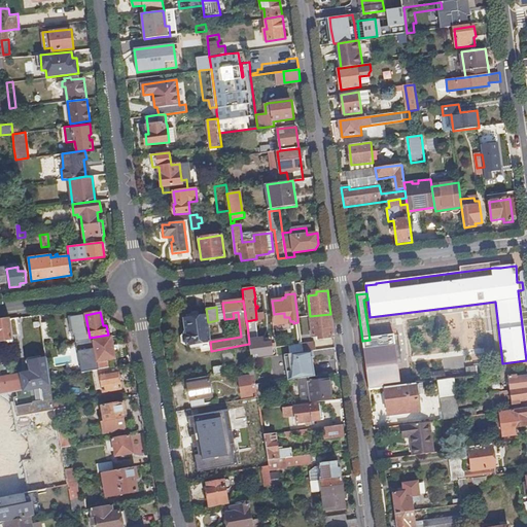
[(334,338),(330,314),(310,316),(313,337),(321,336),(322,339),(334,338)]
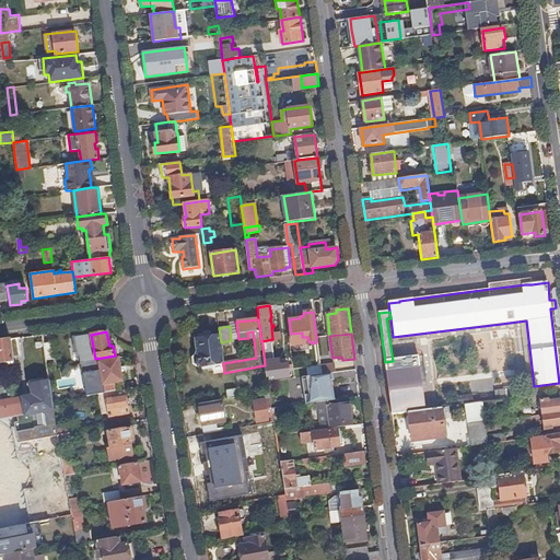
[(223,363),(221,342),(220,335),(196,340),(197,352),(196,353),(193,358),(193,364),(198,368),(223,363)]
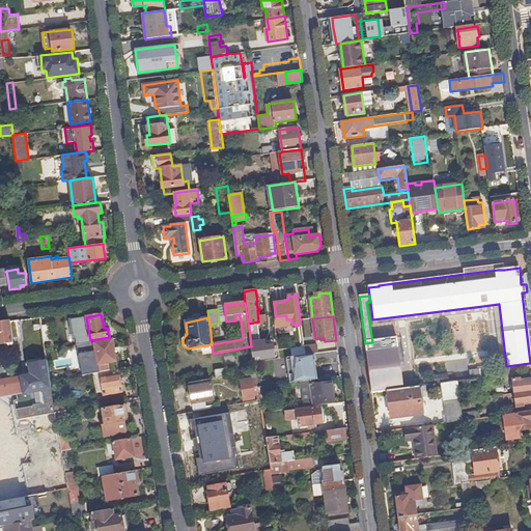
[(20,337),(18,320),(9,322),(12,338),(20,337)]
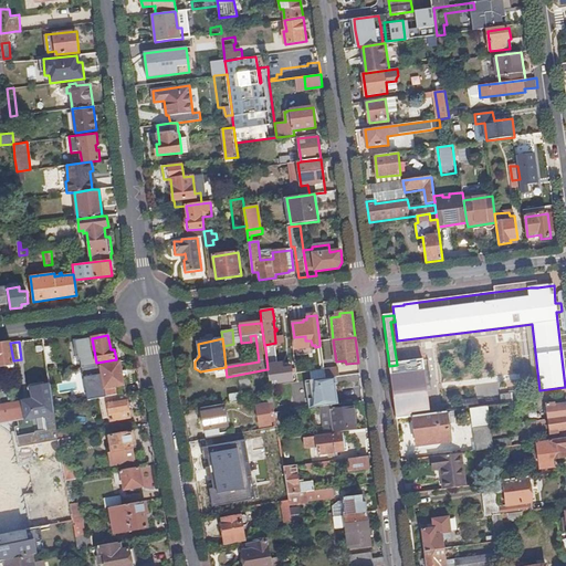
[(13,360),(10,343),(0,344),(0,366),(4,366),(6,369),(14,367),(13,360)]
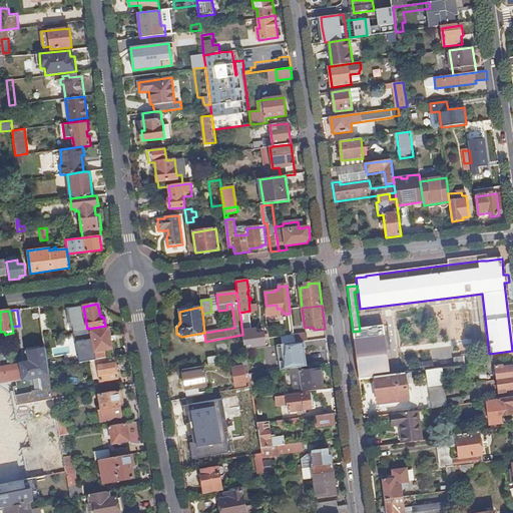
[(52,329),(50,313),(40,314),(42,330),(52,329)]
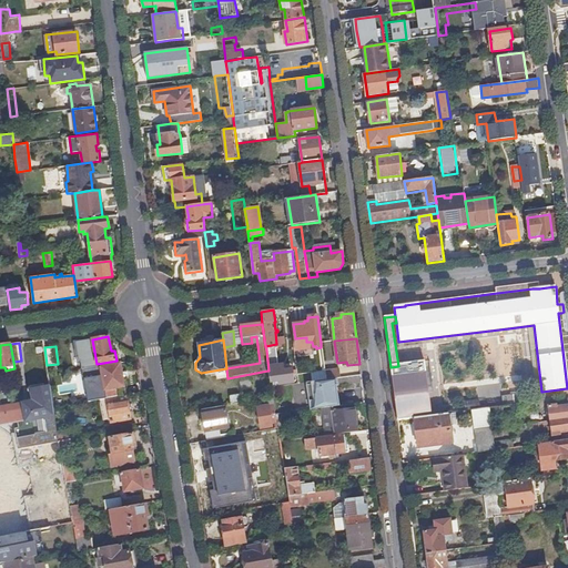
[(279,373),(275,348),(266,350),(269,371),(267,371),(271,387),(279,386),(280,385),(293,383),(292,371),(279,373)]
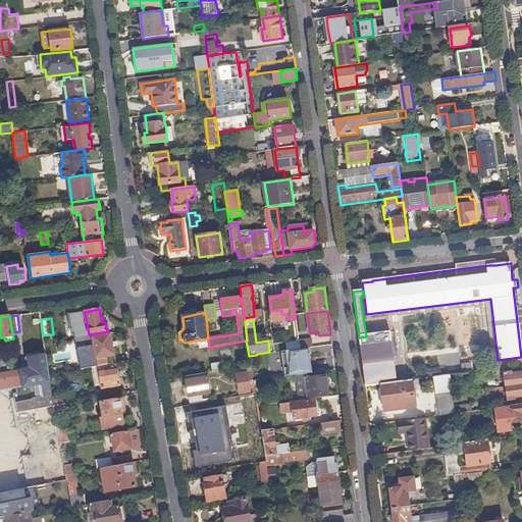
[(80,336),(76,324),(67,326),(69,338),(80,336)]
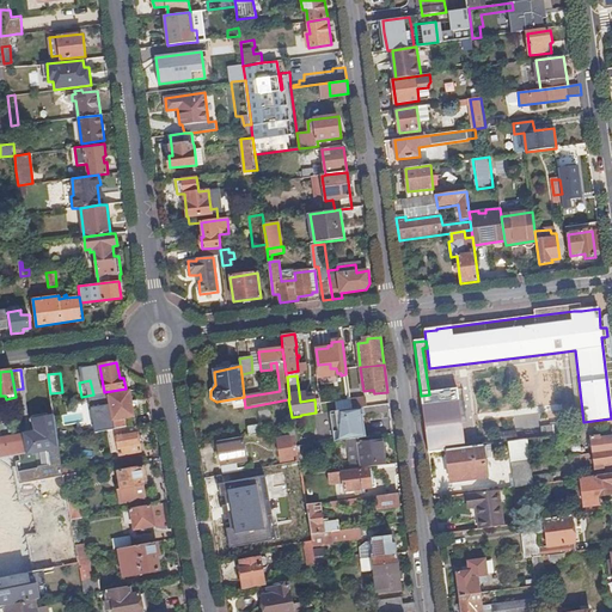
[(136,427),(129,391),(104,396),(106,407),(110,407),(112,422),(114,422),(115,430),(136,427)]
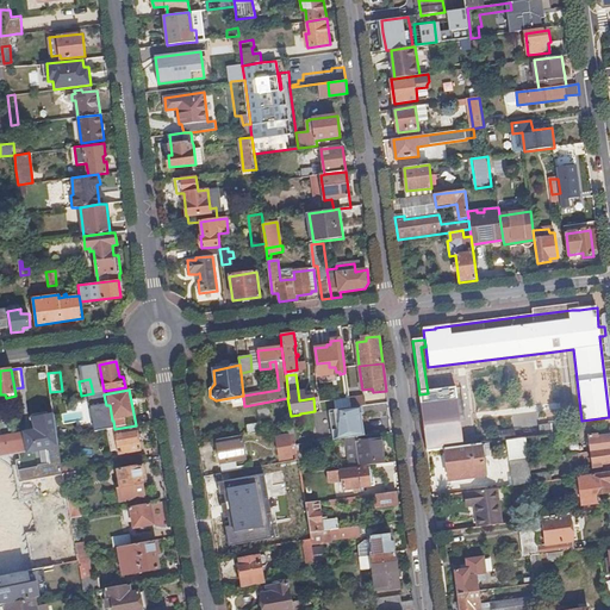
[(444,450),(461,448),(453,390),(428,393),(419,394),(427,453),(444,450)]
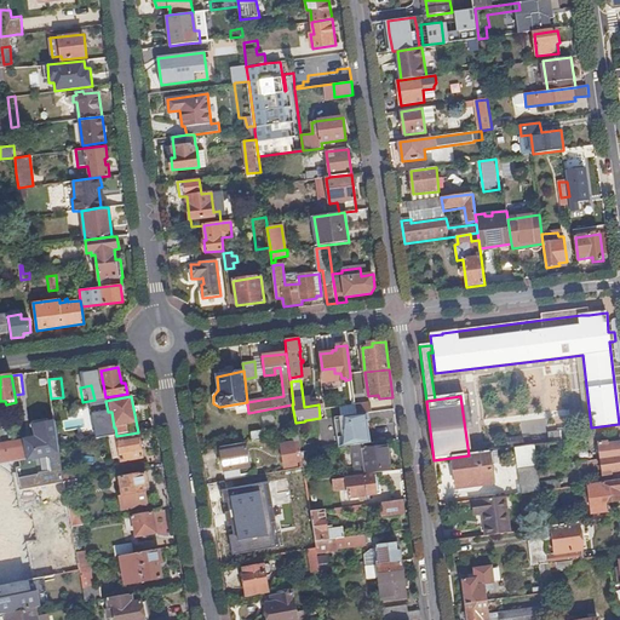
[(371,413),(369,403),(354,406),(355,415),(368,413),(371,413)]
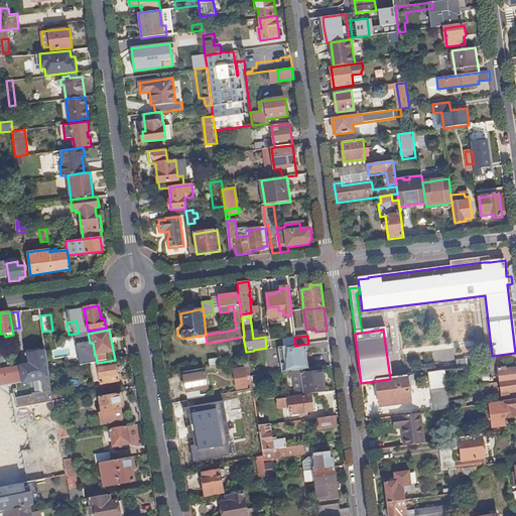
[(307,351),(306,344),(295,346),(277,348),(281,373),(292,372),(301,370),(308,369),(306,351),(307,351)]
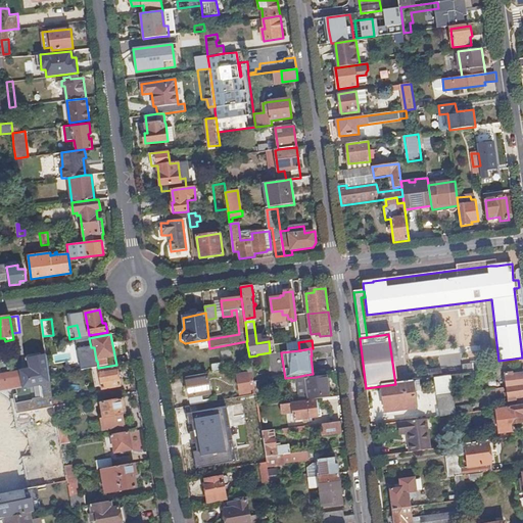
[(49,377),(46,355),(41,357),(40,353),(30,355),(30,359),(29,359),(31,370),(21,371),(25,387),(50,383),(49,377)]
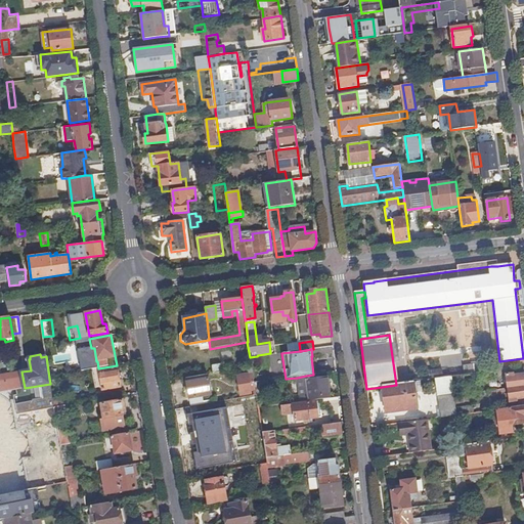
[(490,373),(489,363),(463,366),(464,376),(490,373)]
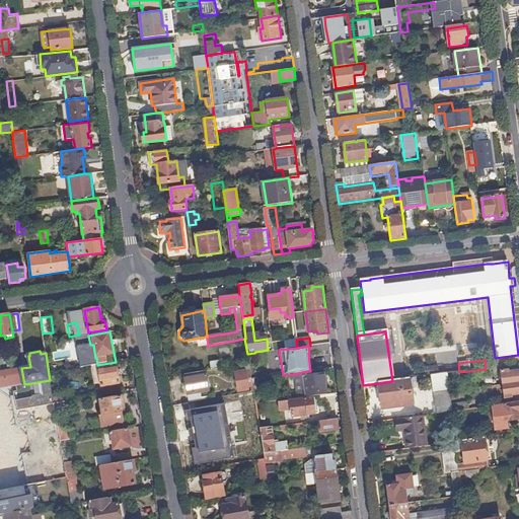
[(116,362),(97,365),(101,386),(119,383),(116,362)]
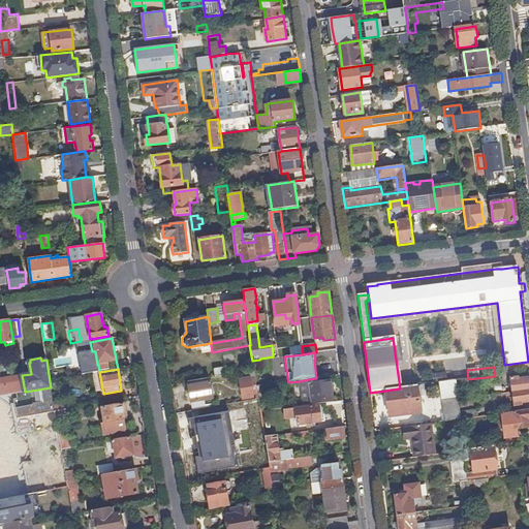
[(223,376),(222,369),(214,371),(216,378),(223,376)]
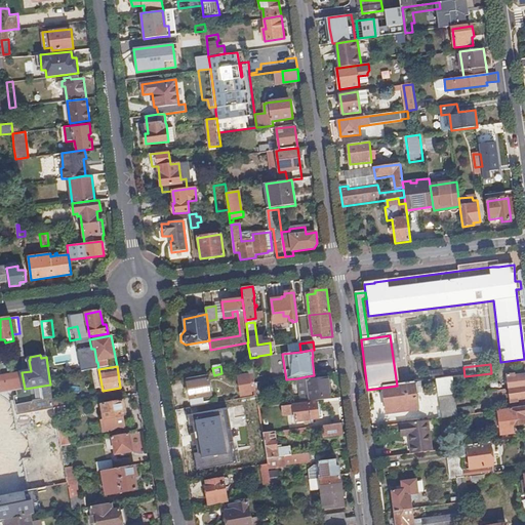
[(25,389),(22,372),(13,374),(0,376),(0,417),(6,417),(17,414),(16,409),(14,397),(17,397),(17,390),(25,389)]
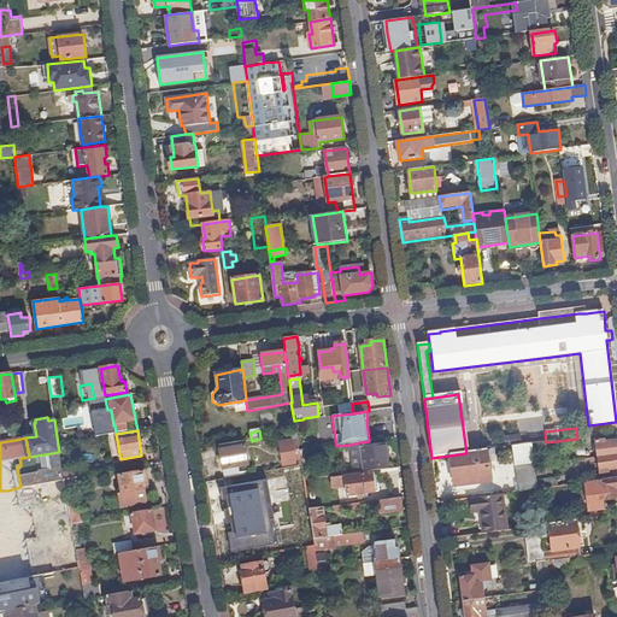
[(301,466),(299,451),(299,447),(298,440),(280,442),(283,466),(295,464),(295,462),(298,460),(299,466),(301,466)]
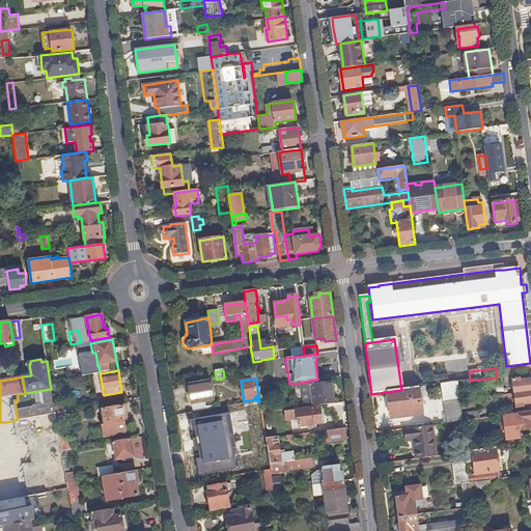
[(530,392),(530,381),(521,382),(520,380),(512,381),(514,395),(530,392)]
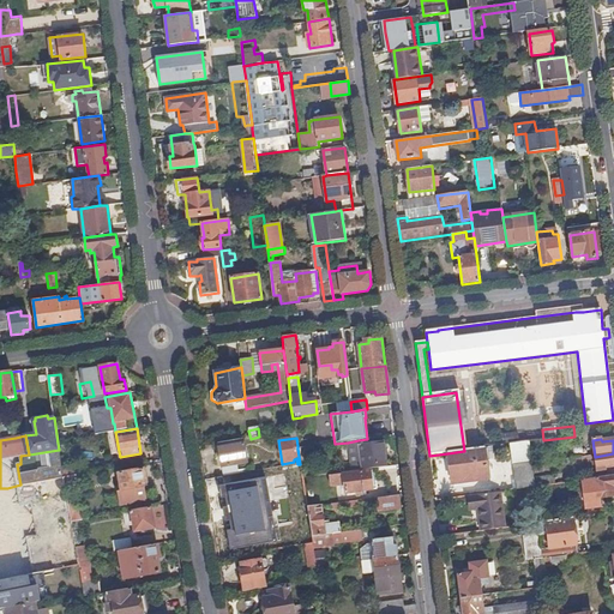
[(248,463),(244,440),(218,444),(223,477),(235,475),(239,474),(238,465),(248,463)]
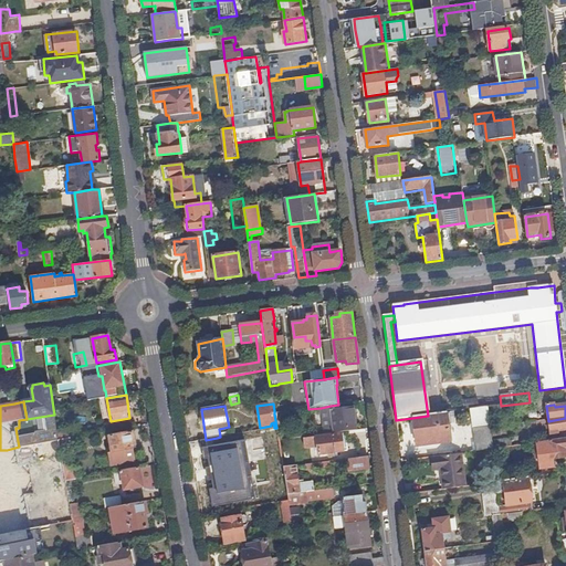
[(355,431),(353,408),(331,410),(331,406),(321,408),(324,435),(355,431)]
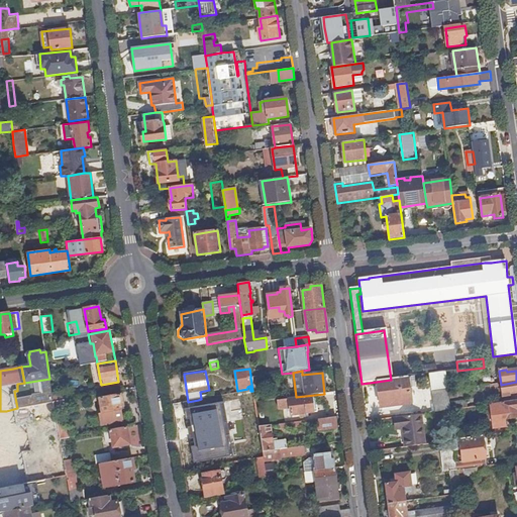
[(449,402),(448,392),(445,373),(429,375),(434,413),(448,411),(450,410),(449,402)]
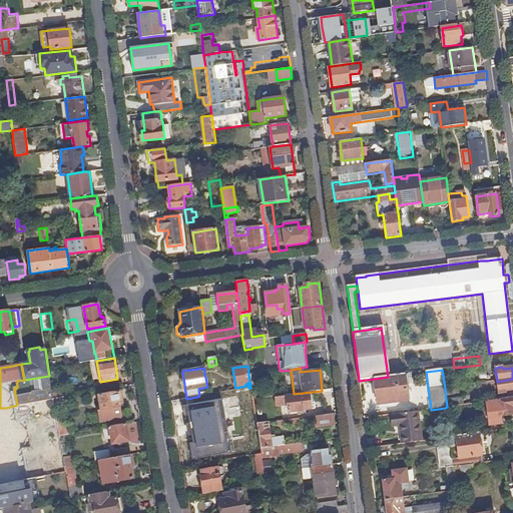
[(408,401),(405,375),(388,377),(374,379),(377,402),(381,402),(390,400),(391,403),(408,401)]
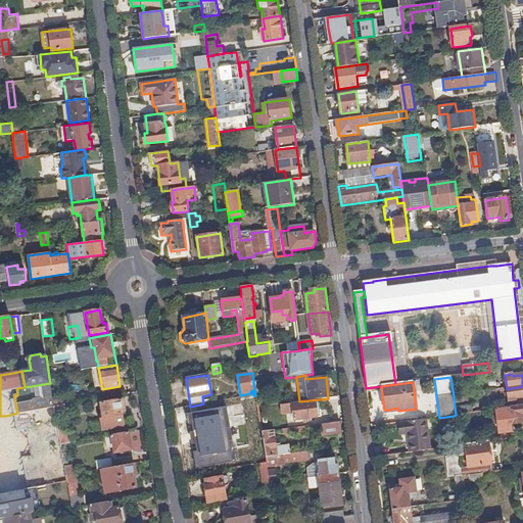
[(522,397),(522,386),(507,389),(487,391),(488,395),(507,393),(509,401),(516,400),(516,399),(522,397)]
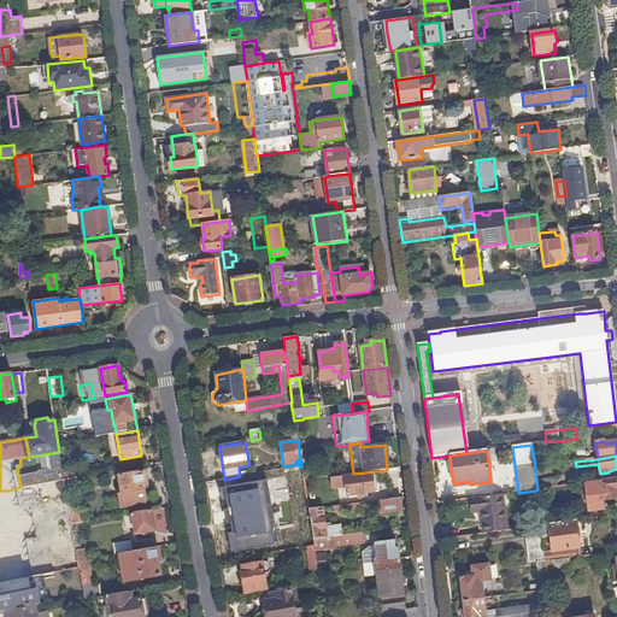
[(52,482),(50,470),(31,474),(33,479),(19,481),(21,487),(52,482)]
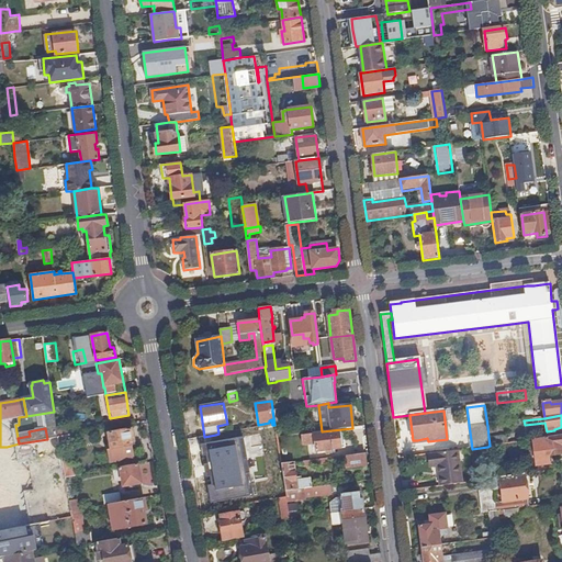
[(134,459),(131,442),(133,441),(132,429),(109,434),(111,449),(108,450),(110,462),(134,459)]
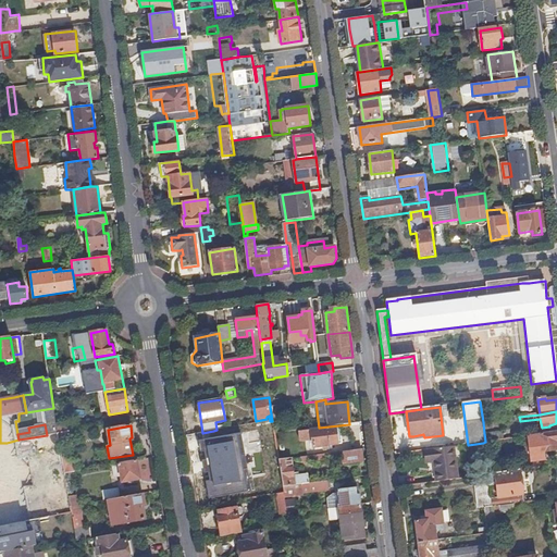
[(337,445),(335,428),(299,432),(300,442),(312,441),(313,448),(337,445)]
